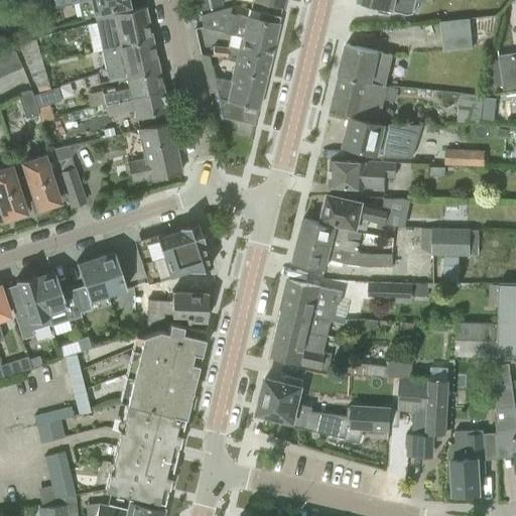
[(47,0),(49,8),(78,1),(81,16),(127,5),(125,0),(47,0)]
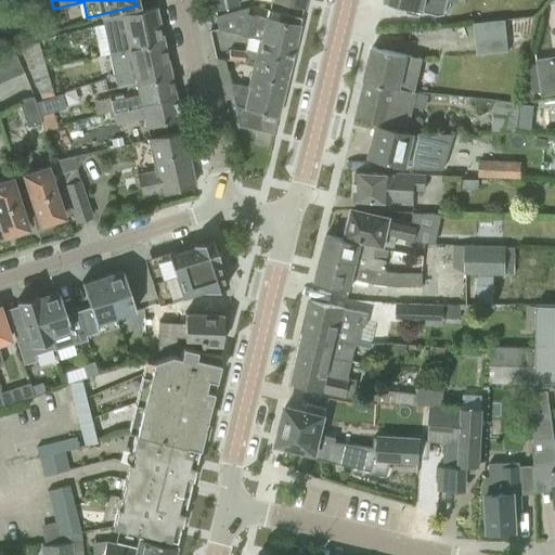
[(210,0),(213,11),(237,5),(236,0),(210,0)]
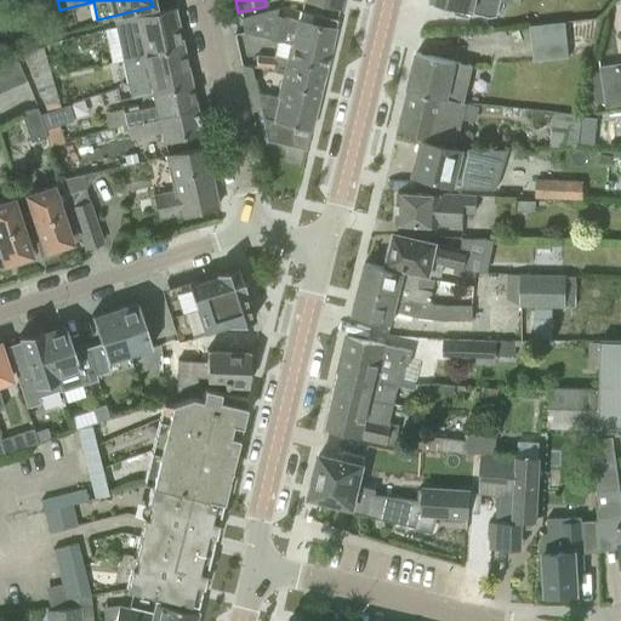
[(428,0),(428,1),(454,7),(453,15),(468,18),(469,12),(486,16),(497,16),(501,0),(499,0),(428,0)]
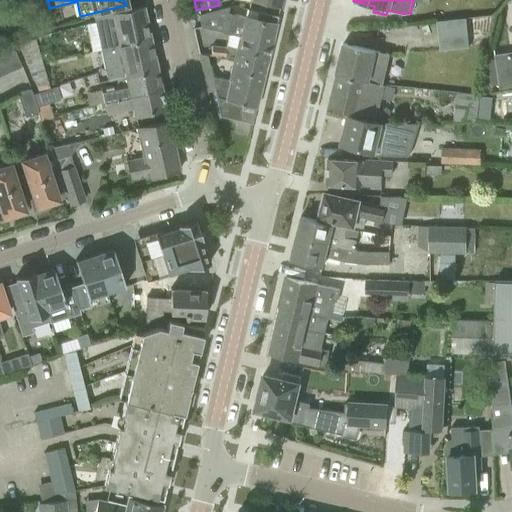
[(255,18),(227,11),(228,6),(198,15),(200,27),(201,28),(237,36),(271,44),(277,16),(257,10),(255,18)]
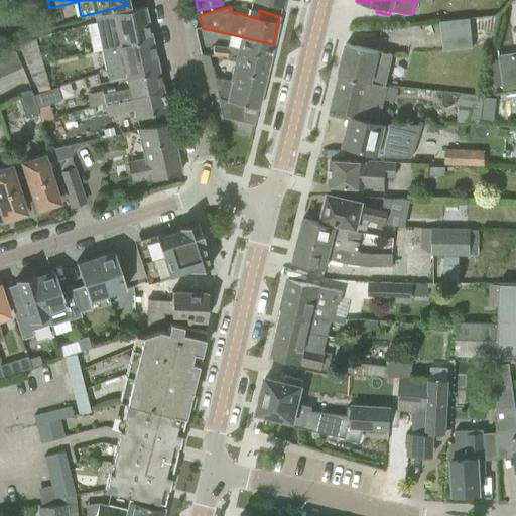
[(151,39),(144,7),(96,18),(103,48),(116,45),(117,46),(151,39)]
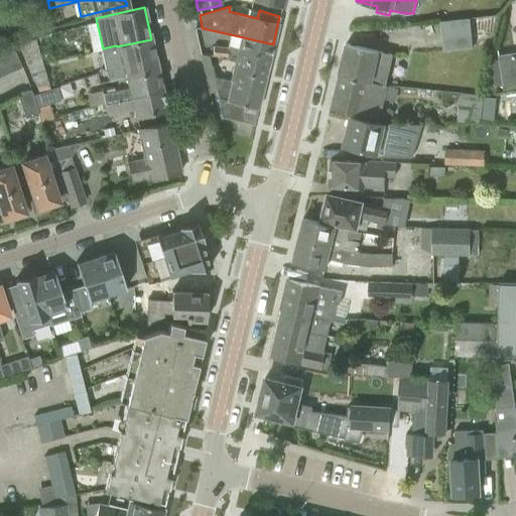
[(468,18),(440,21),(443,49),(471,46),(468,18)]
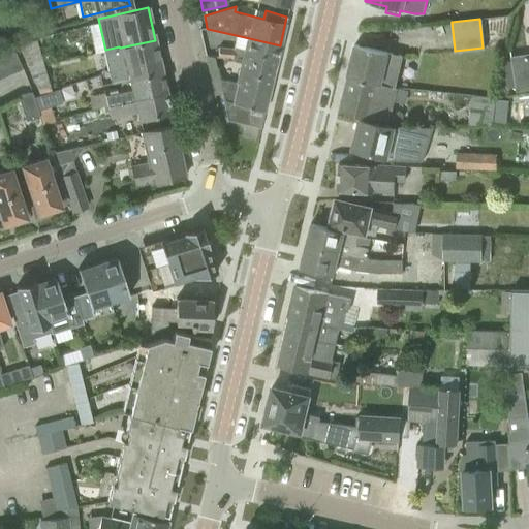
[(274,68),(280,45),(245,37),(242,49),(234,48),(232,51),(219,49),(219,44),(211,43),(208,29),(207,28),(198,29),(204,55),(205,55),(213,56),(241,60),(242,61),(274,68)]
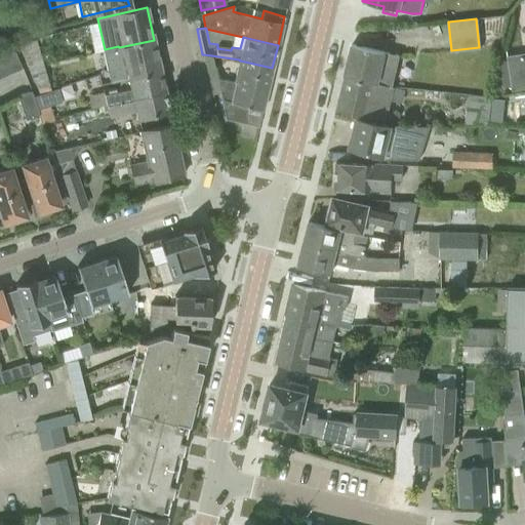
[(22,54),(27,68),(43,65),(36,39),(19,45),(22,54)]
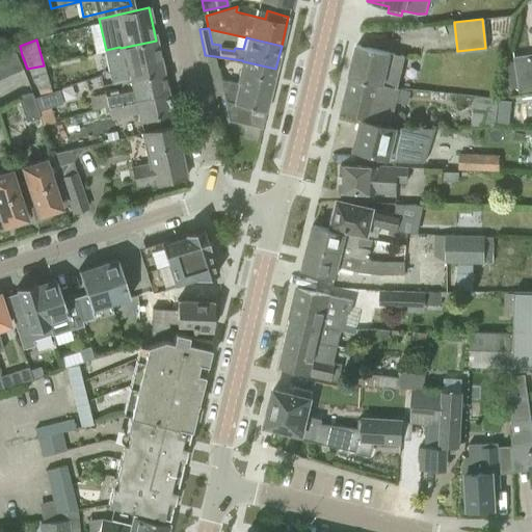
[(163,72),(156,41),(121,48),(127,81),(130,80),(130,79),(163,72)]
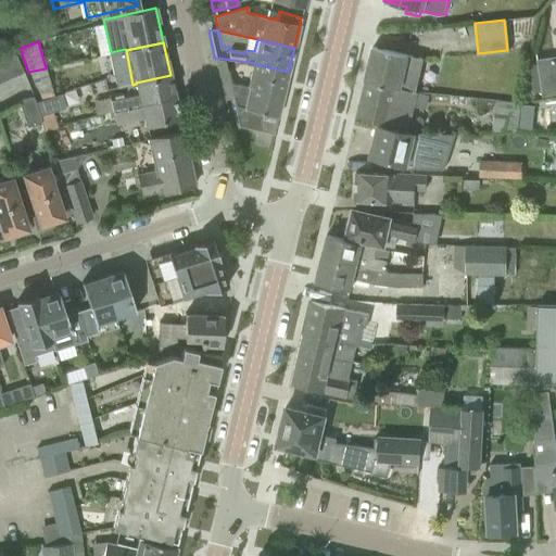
[(11,47),(0,51),(0,55),(9,78),(23,72),(11,47)]
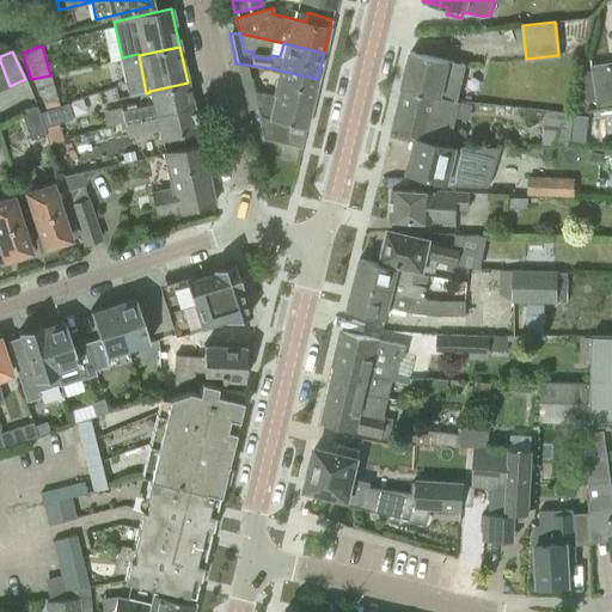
[(466,65),(448,61),(410,51),(402,87),(440,97),(457,101),(466,65)]
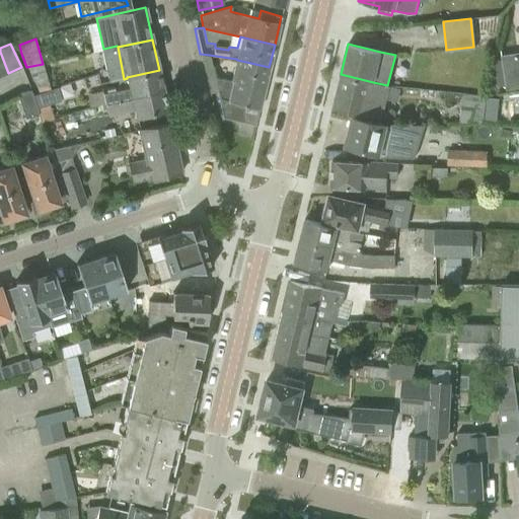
[(0,76),(8,73),(0,52),(0,76)]
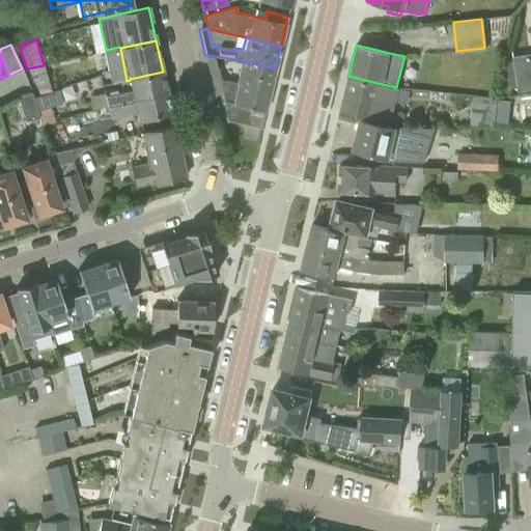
[(219,79),(214,56),(205,55),(211,81),(219,79)]
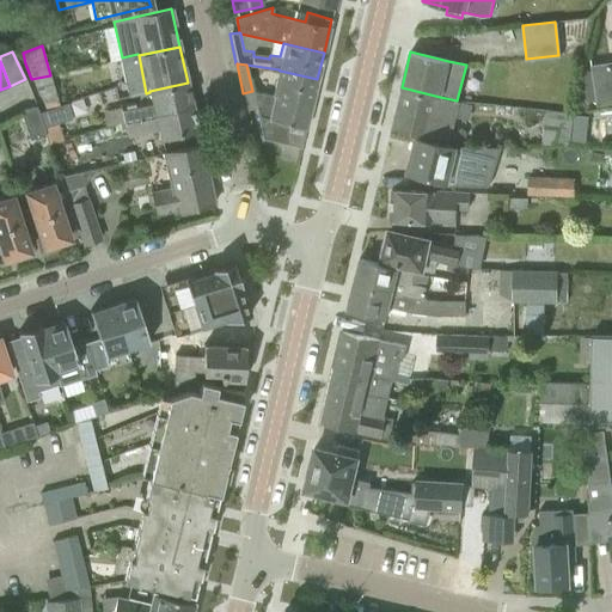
[(311,105),(317,79),(280,71),(279,69),(273,96),(274,96),(311,105)]
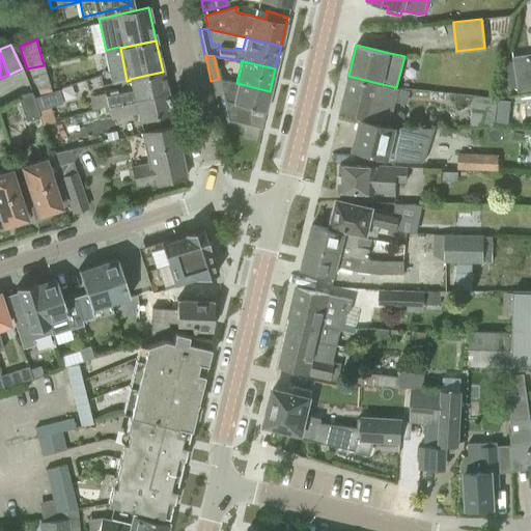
[(51,91),(44,65),(27,68),(38,94),(32,96),(33,98),(46,93),(51,91)]
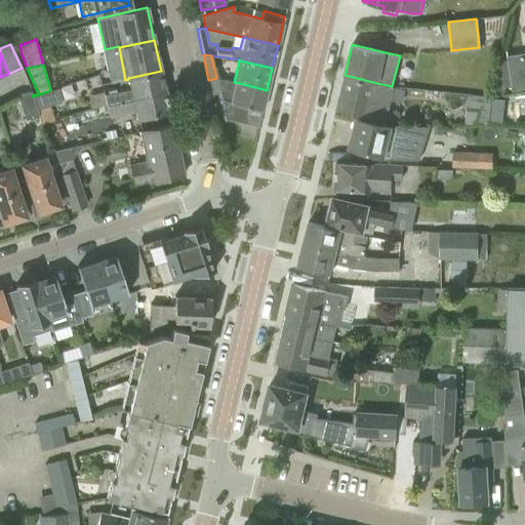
[(165,90),(161,71),(128,78),(128,79),(129,86),(103,91),(106,104),(165,90)]
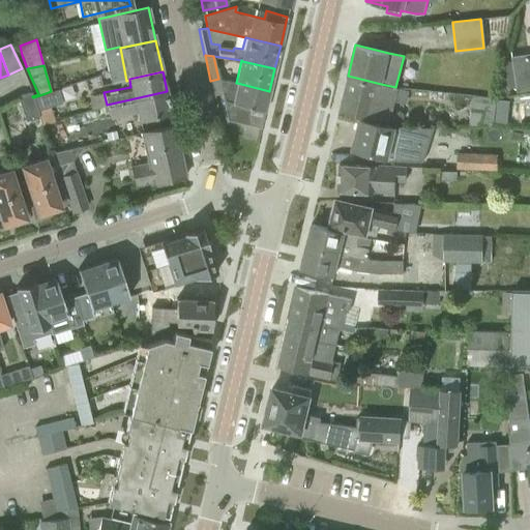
[(389,122),(399,88),(395,87),(381,84),(348,76),(339,111),(374,119),(389,122)]
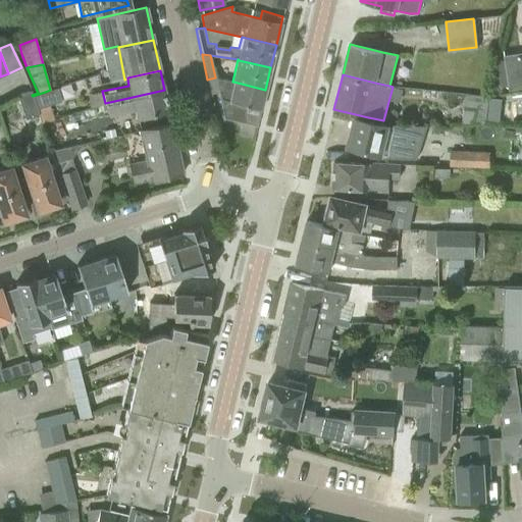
[(233,82),(232,82),(215,77),(207,80),(210,94),(218,92),(220,100),(261,109),(265,90),(233,82)]
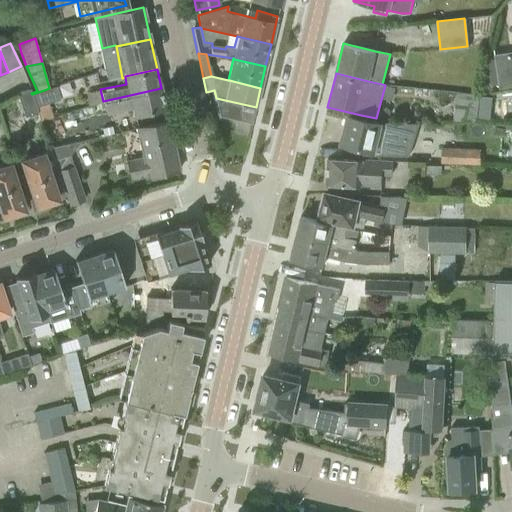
[(165,109),(161,88),(103,101),(105,114),(132,108),(133,116),(165,109)]
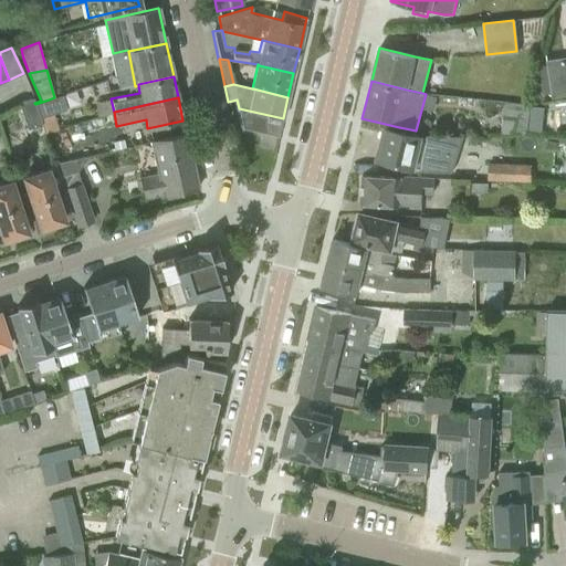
[(40,125),(31,98),(18,103),(27,129),(40,125)]
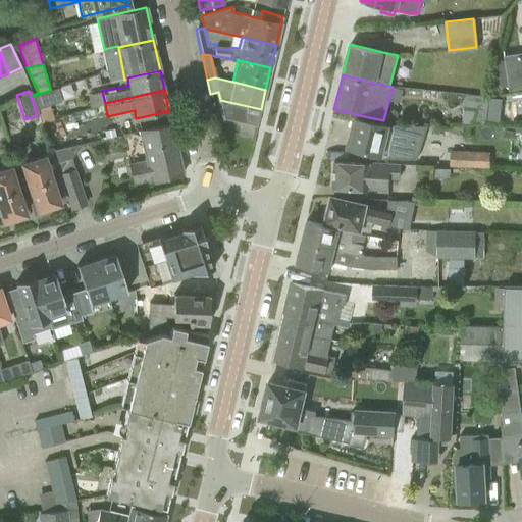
[(53,119),(45,92),(33,96),(41,123),(53,119)]
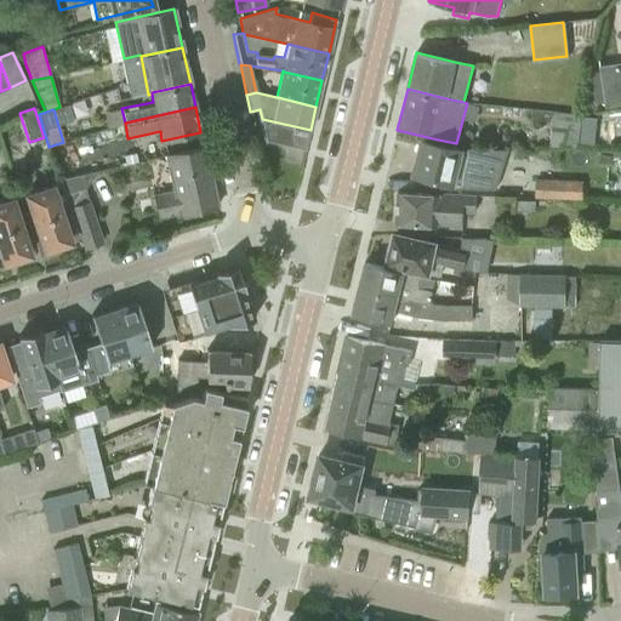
[(556,112),(551,140),(571,143),(576,114),(556,112)]
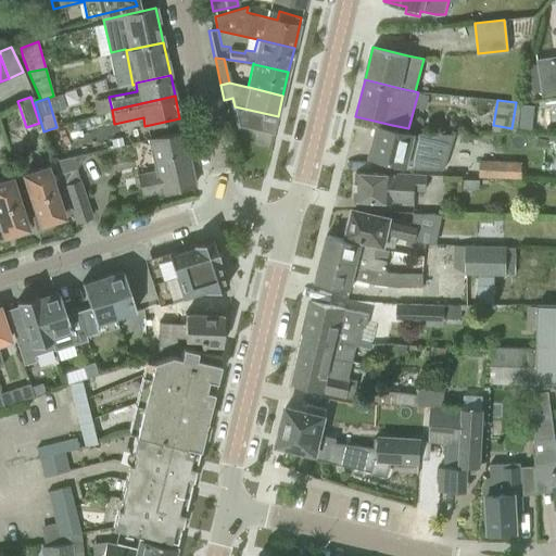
[(521,116),(520,128),(533,129),(534,117),(521,116)]
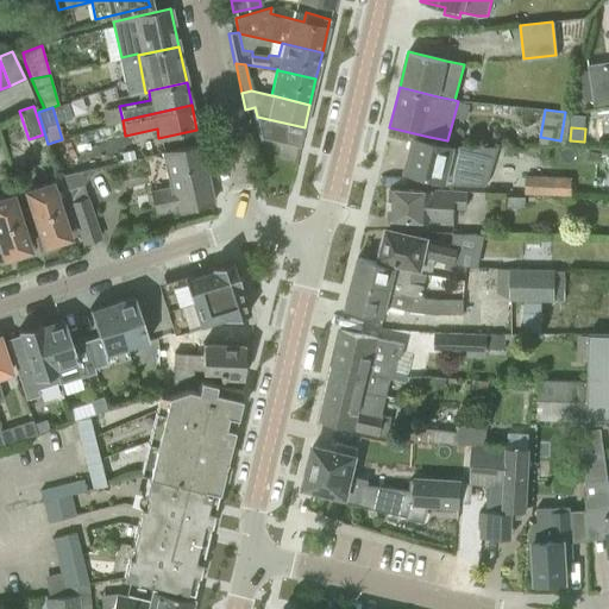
[(413,137),(405,171),(425,176),(428,177),(428,180),(433,181),(445,184),(450,184),(485,186),(487,184),(483,184),(484,148),(498,148),(475,146),(452,145),(437,142),(413,137)]
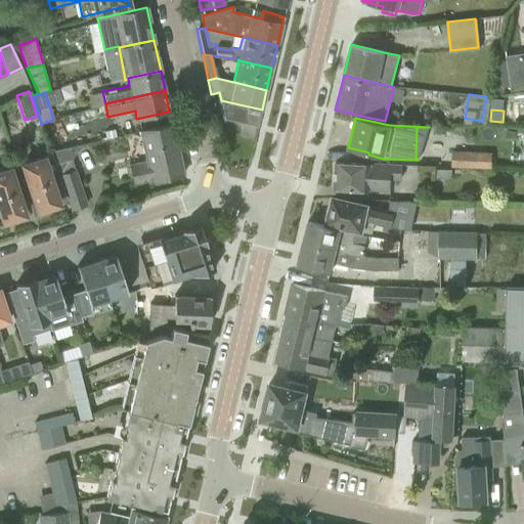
[(176,141),(172,124),(139,131),(142,148),(176,141)]
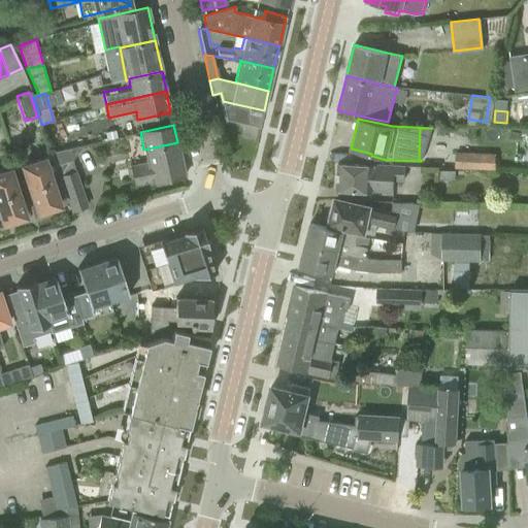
[(114,130),(105,133),(106,139),(117,137),(114,130)]
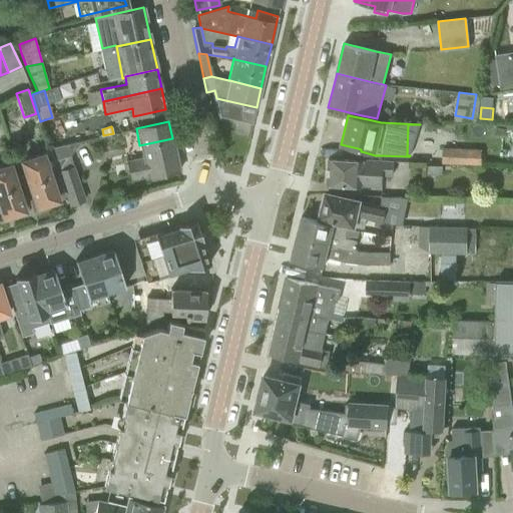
[(179,170),(172,138),(139,145),(142,157),(126,160),(131,181),(179,170)]
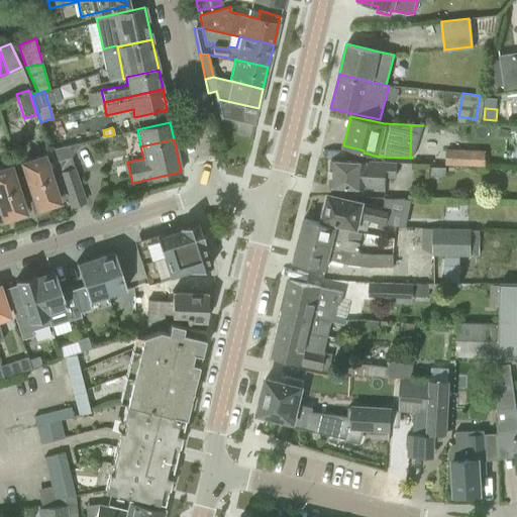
[(85,201),(66,145),(50,148),(59,173),(70,206),(85,201)]
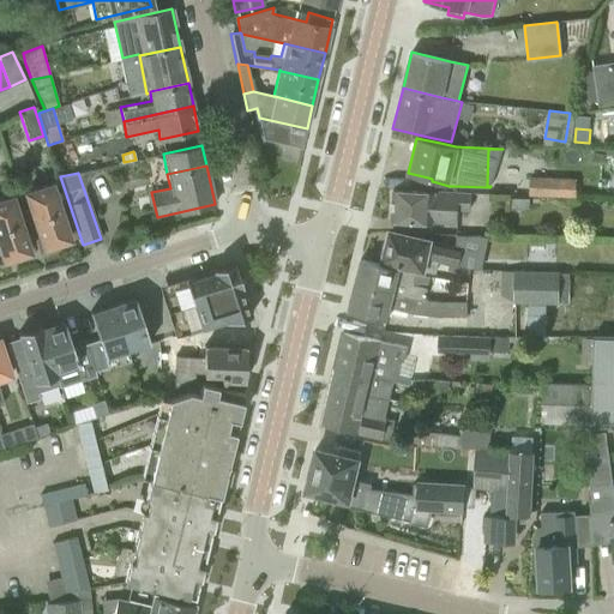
[(530,176),(530,194),(577,197),(578,178),(530,176)]
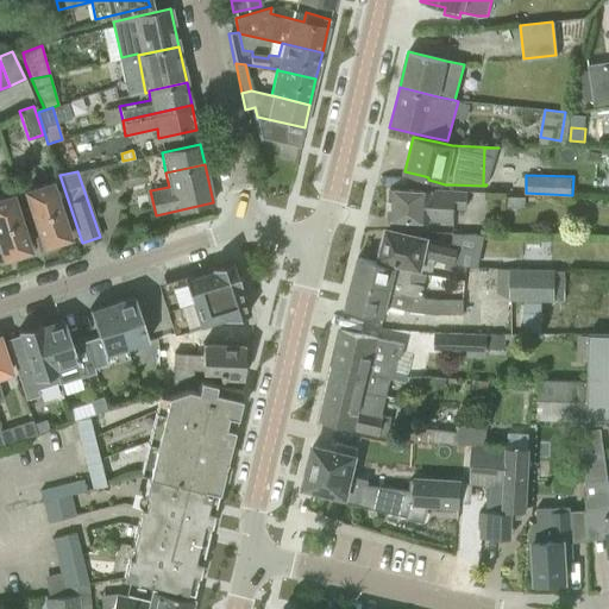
[(75,227),(60,180),(25,190),(42,245),(68,237),(66,230),(75,227)]
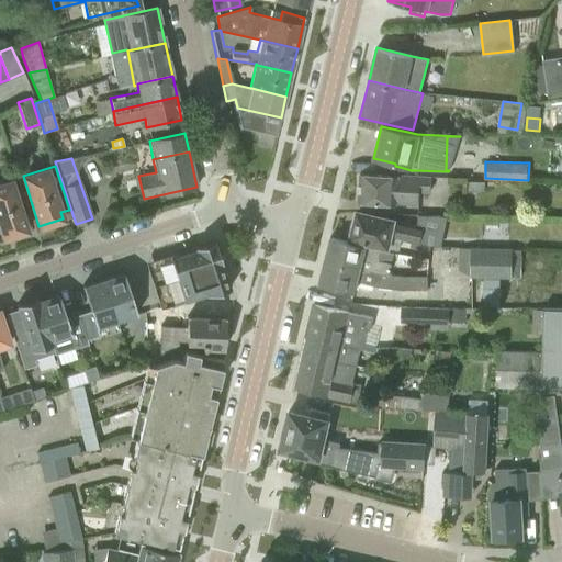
[(431,179),(382,175),(360,173),(358,202),(395,205),(395,202),(419,203),(419,189),(430,190),(431,179)]
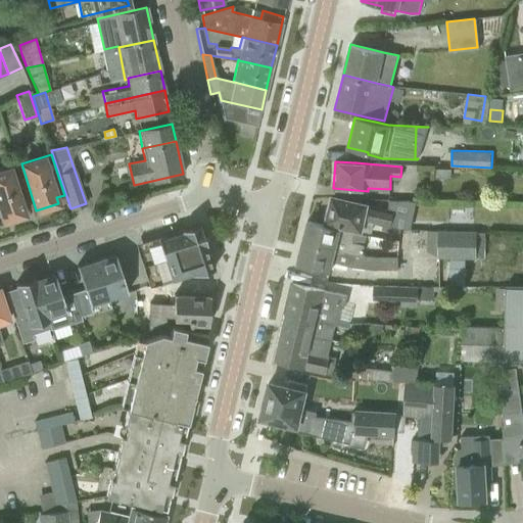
[(0,170),(0,216),(2,222),(25,215),(9,168),(0,170)]
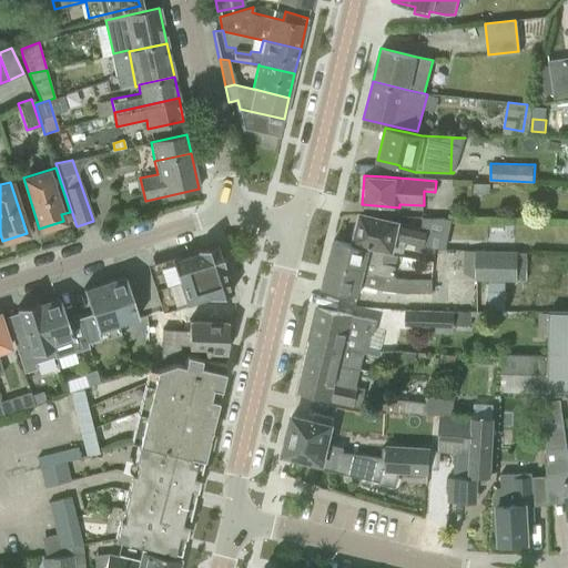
[(489,193),(489,184),(470,184),(470,193),(489,193)]
